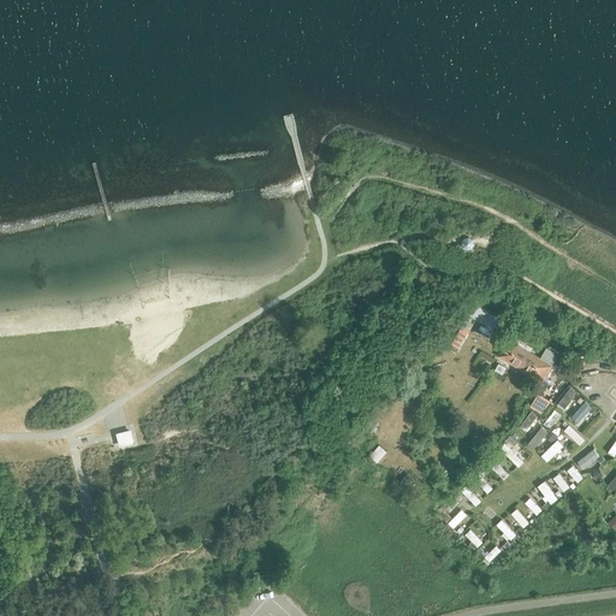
[(471,315),(485,324),(491,313),(477,304),(471,315)]
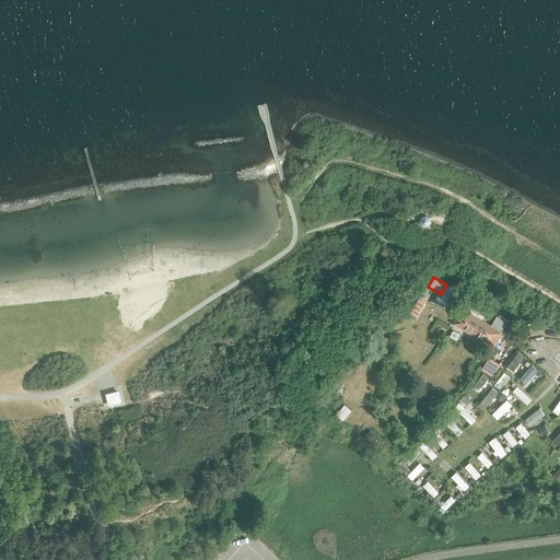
[(494,314),(489,324),(459,307),(451,323),(492,346),(501,329),(506,321),(494,314)]
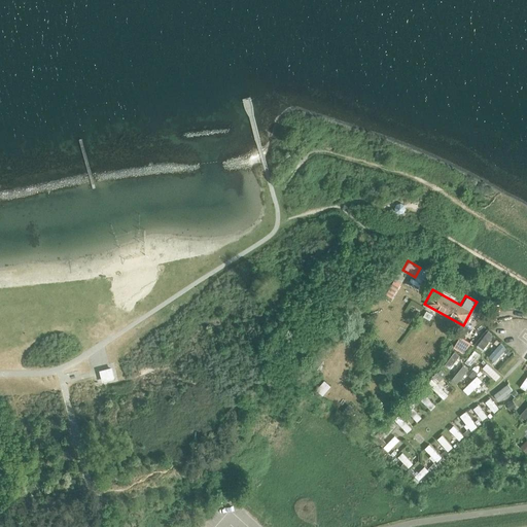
[(488,331),(477,345),(483,350),(493,336),(488,331)]
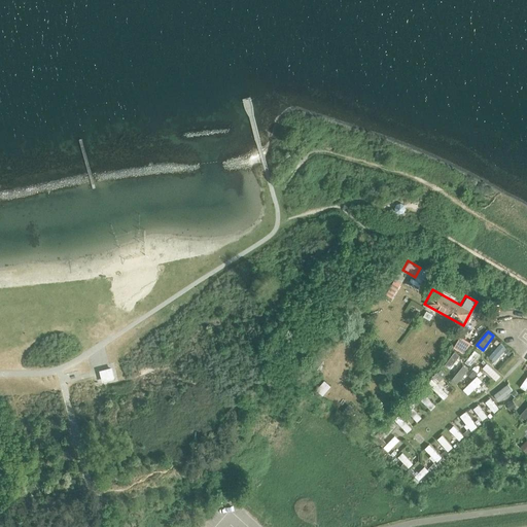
[(494,361),(505,348),(500,344),(489,356),(494,361)]
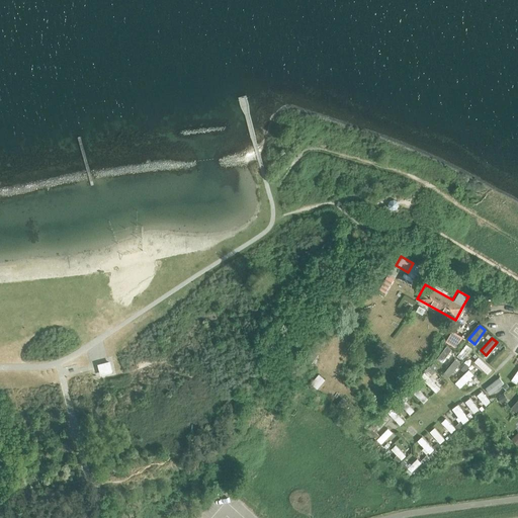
[(447,345),(437,358),(441,362),(451,349),(447,345)]
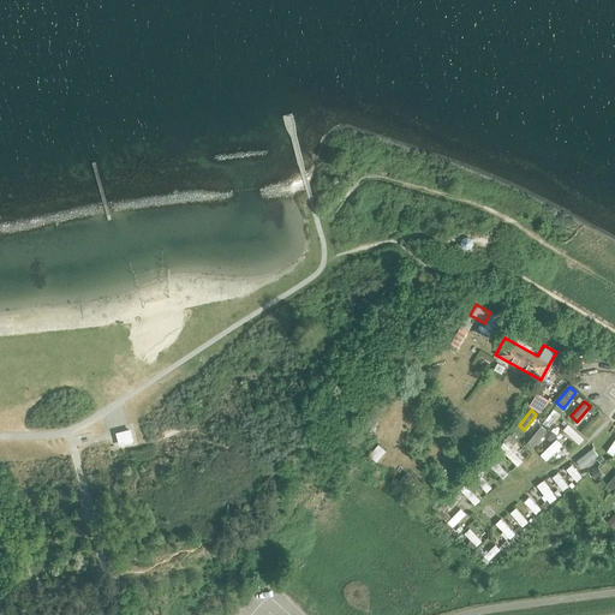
[(548,428),(559,413),(554,410),(542,423),(548,428)]
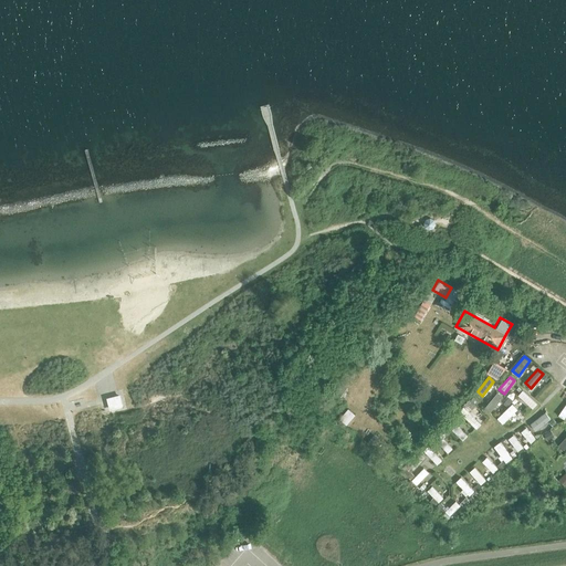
[(517,395),(532,409),(537,404),(522,390),(517,395)]
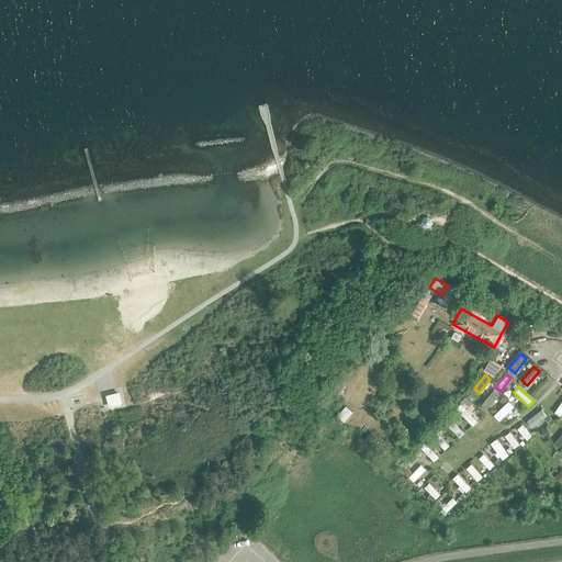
[(494,390),(482,404),(487,408),(499,394),(494,390)]
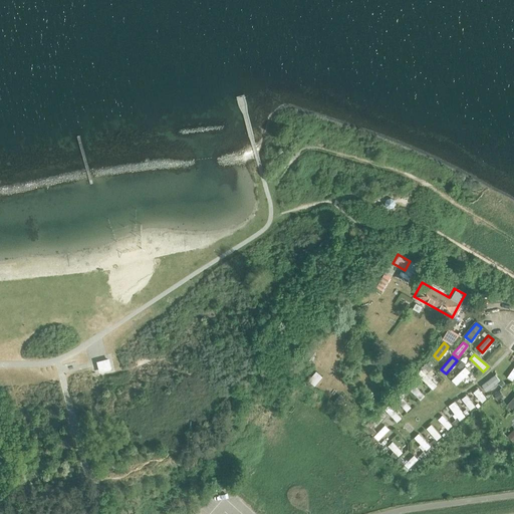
[(99,372),(111,369),(109,358),(97,361),(99,372)]
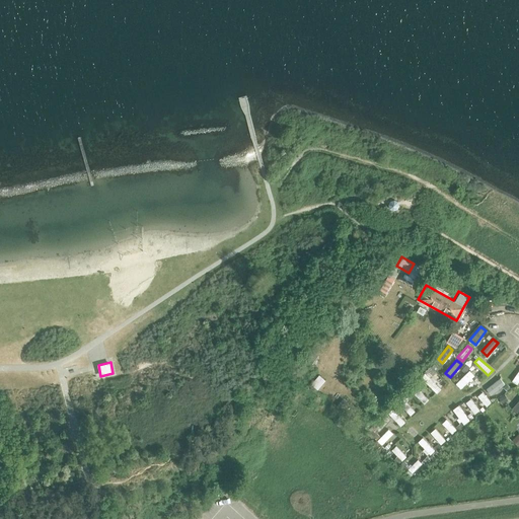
[(460,389),(474,375),(469,370),(455,384),(460,389)]
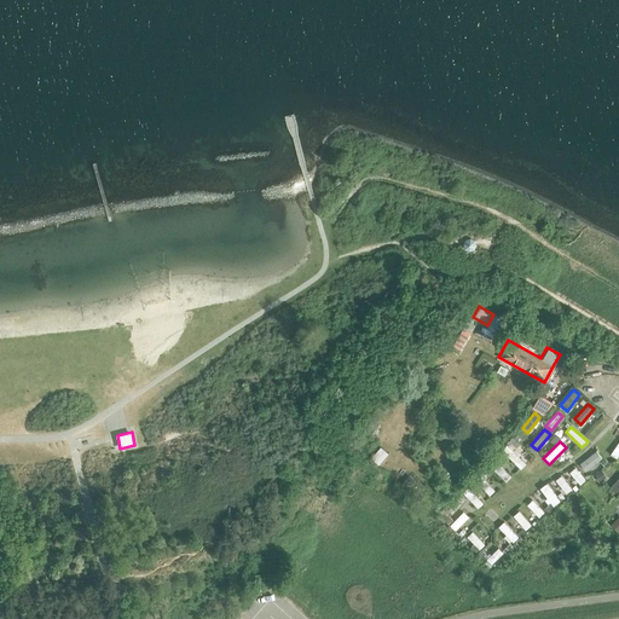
[(502,450),(521,469),(526,464),(507,445),(502,450)]
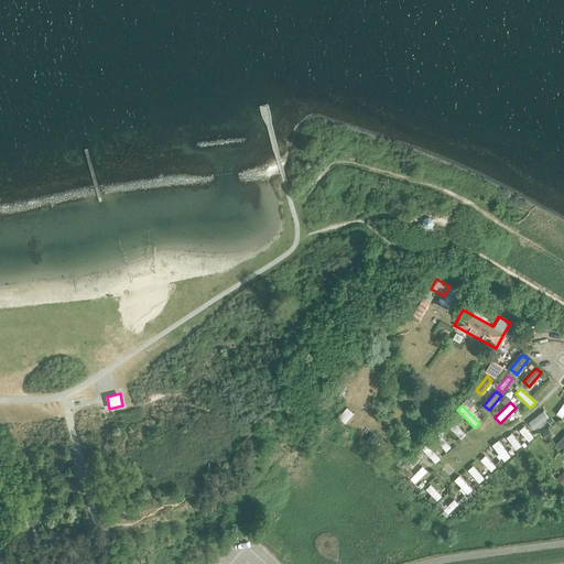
[(541,412),(528,422),(532,427),(545,418),(541,412)]
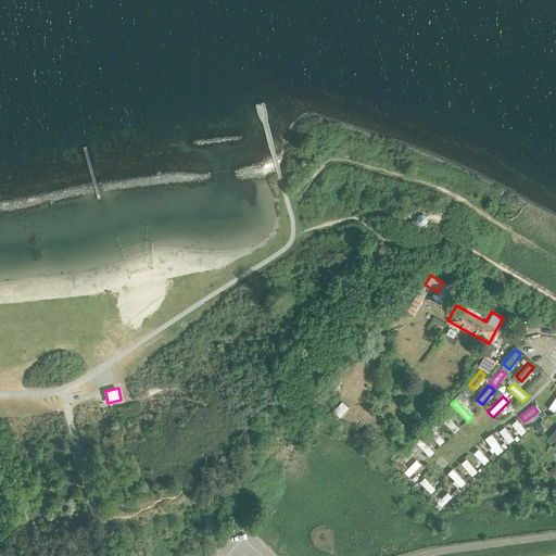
[(438,417),(454,432),(458,428),(443,413),(438,417)]
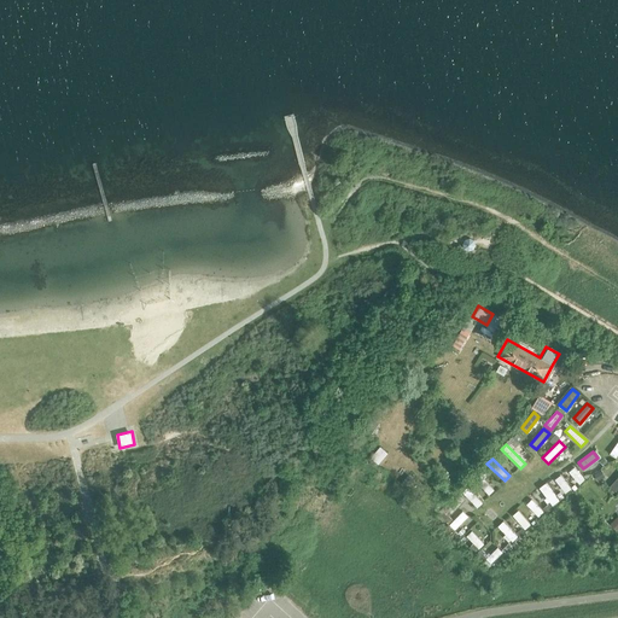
[(579,484),(586,479),(573,467),(569,472),(579,484)]
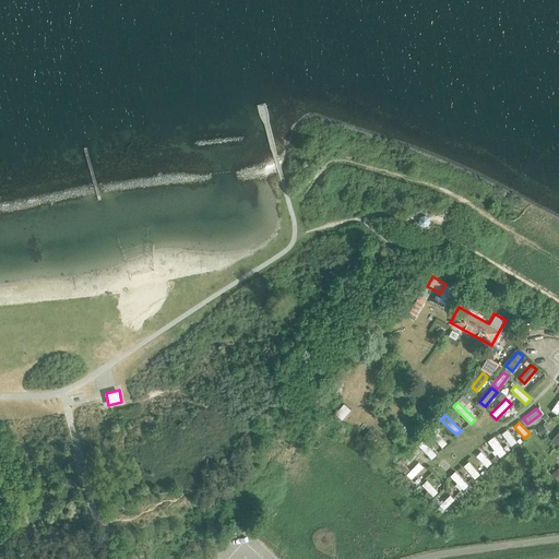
[(429,433),(442,448),(447,443),(433,429),(429,433)]
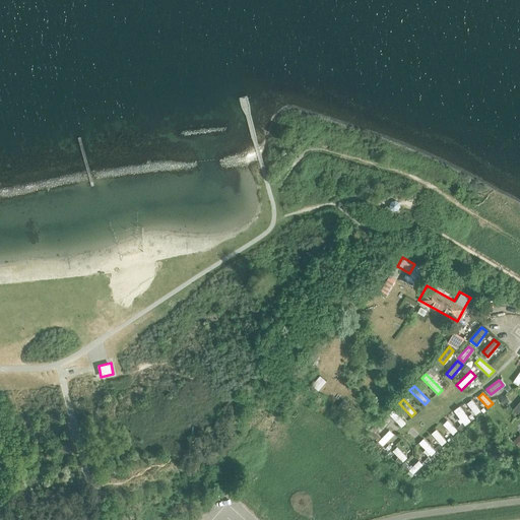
[(466,403),(475,414),(480,410),(471,400),(466,403)]
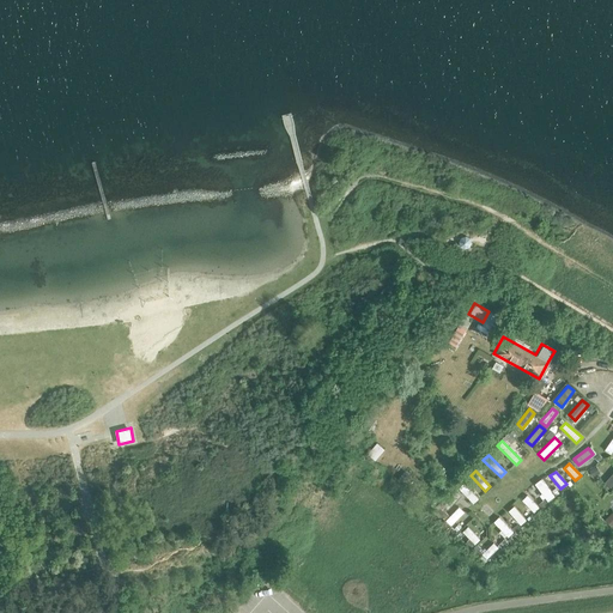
[(548,501),(554,496),(541,479),(535,484),(548,501)]
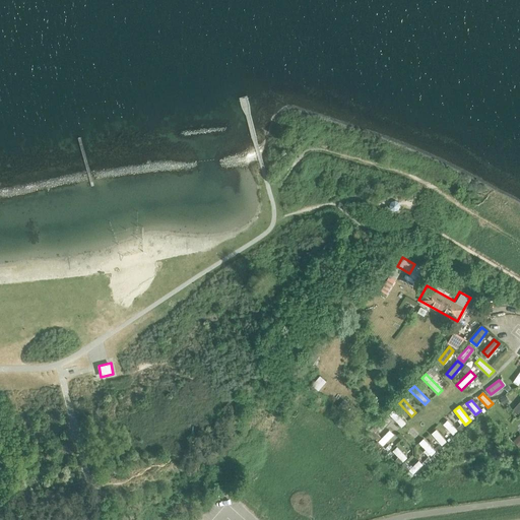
[(389,414),(401,428),(406,423),(393,409),(389,414)]
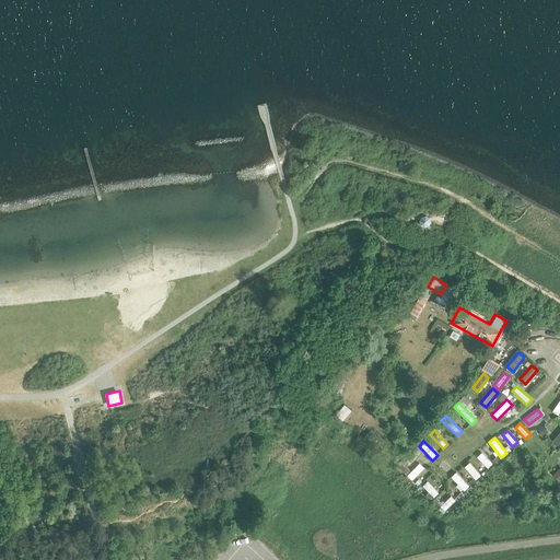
[(528,450),(540,463),(547,457),(535,443),(528,450)]
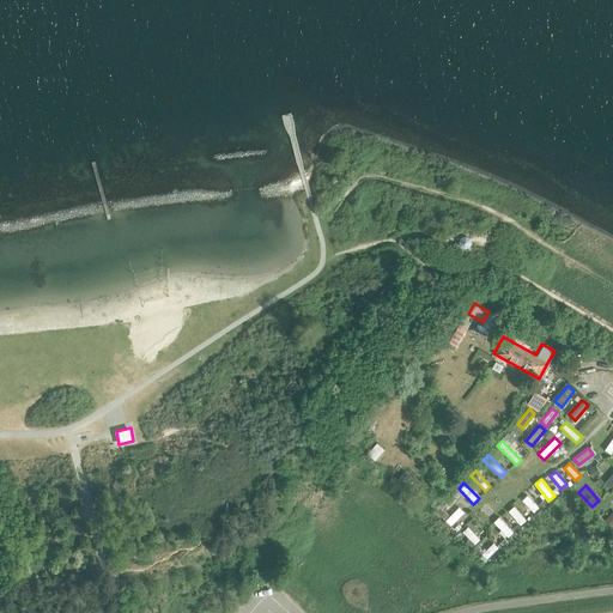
[(445,511),(461,496),(454,489),(431,510),(438,519),(441,516),(444,521),(449,516),(445,511)]
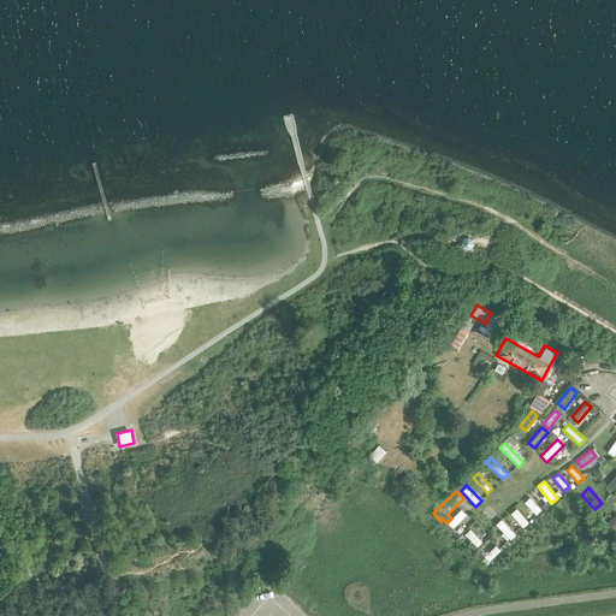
[(525,503),(537,515),(542,510),(529,498),(525,503)]
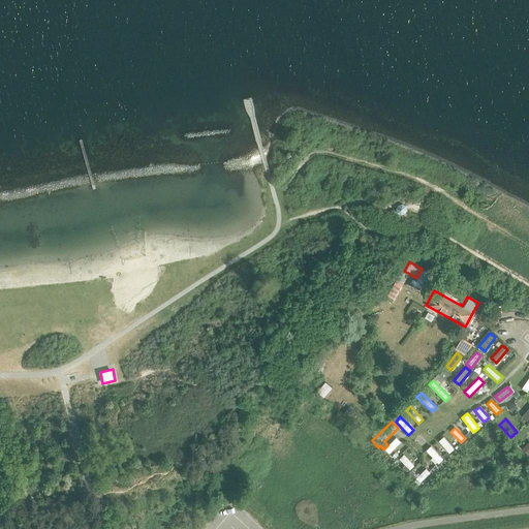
[(396,437),(384,448),(390,454),(401,442),(396,437)]
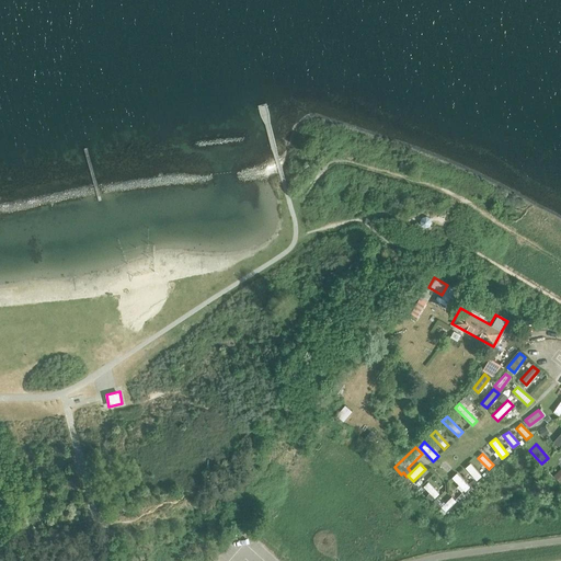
[(465,468),(477,480),(481,476),(470,464),(465,468)]
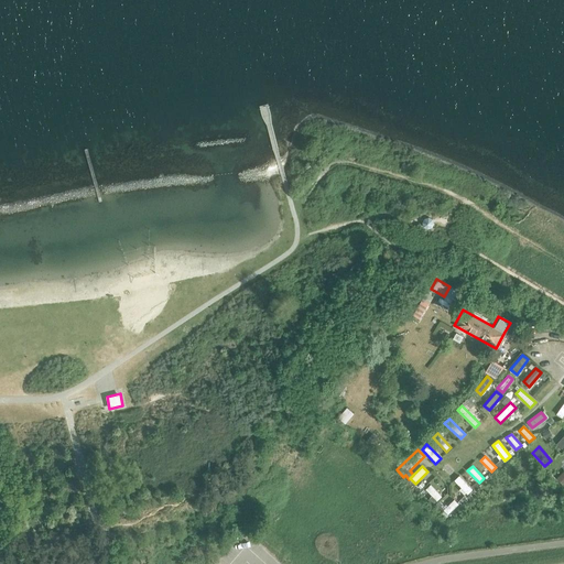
[(563,485),(563,475),(557,469),(552,474),(563,485)]
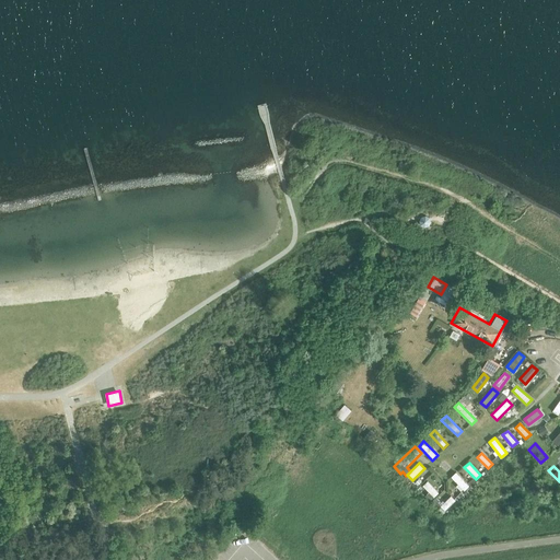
[(469,486),(456,471),(451,477),(465,490),(469,486)]
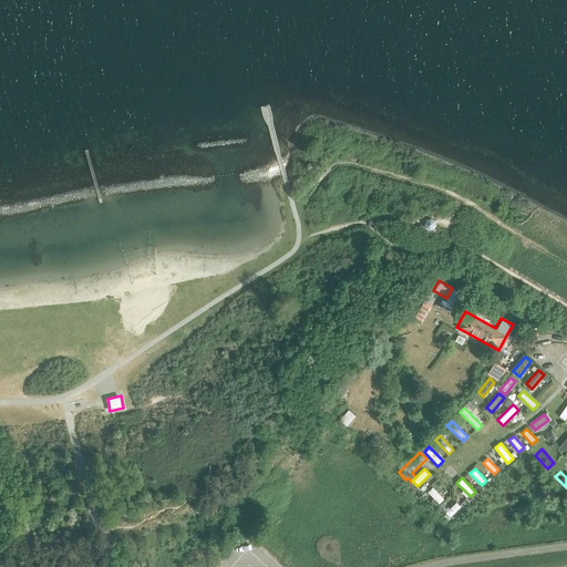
[(467,497),(461,504),(463,506),(470,501),(473,503),(476,500),(475,498),(484,490),(478,484),(474,490),(476,492),(470,500),(467,497)]
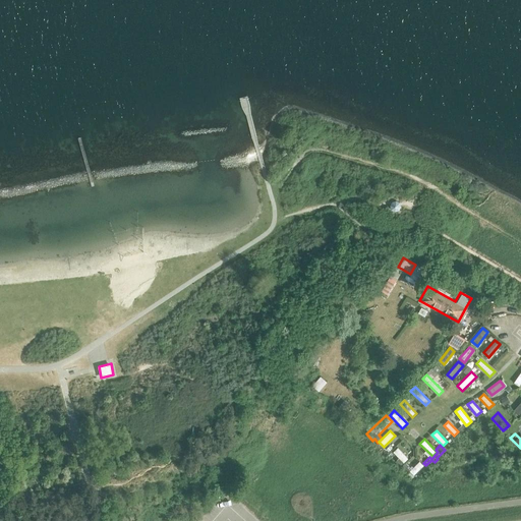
[(408,459),(398,448),(393,452),(404,463),(408,459)]
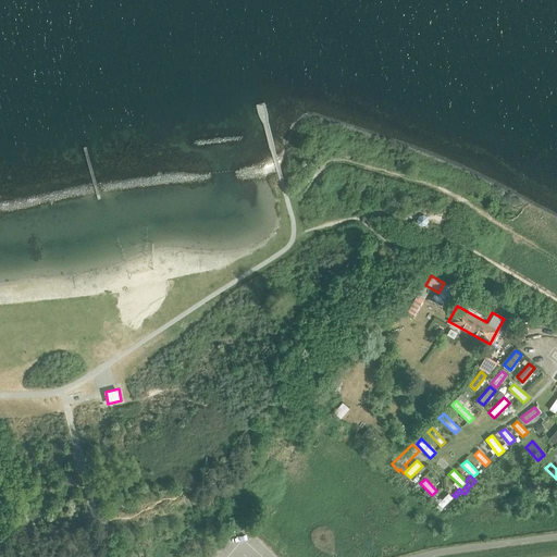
[(448,493),(438,504),(443,508),(453,497),(448,493)]
